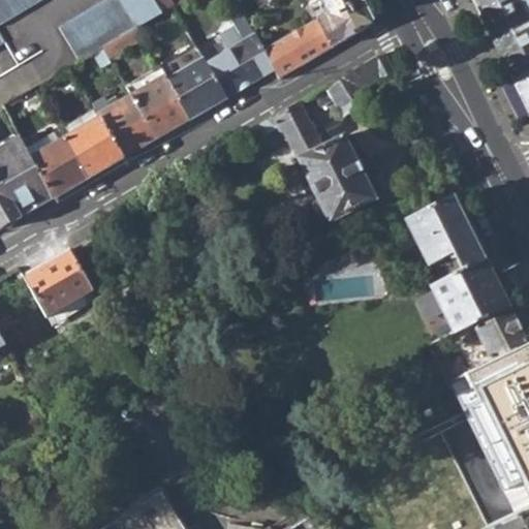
[(0,0),(0,39),(13,63),(39,48),(54,73),(103,45),(135,27),(138,25),(124,0),(0,0)]
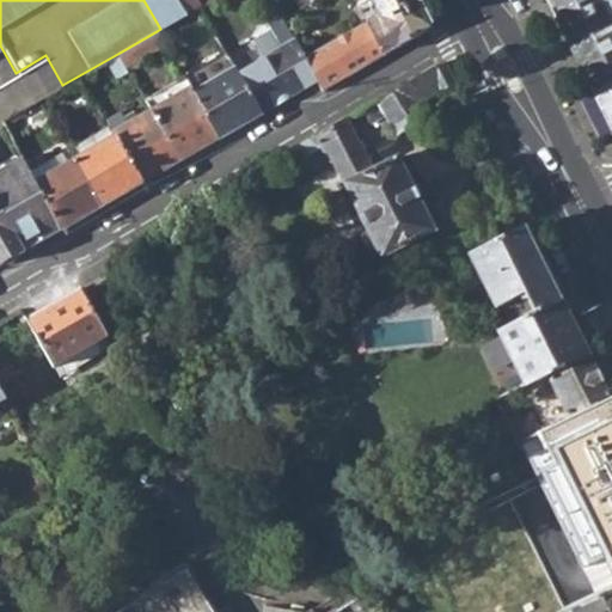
[(144,0),(160,29),(184,14),(176,0),(144,0)]
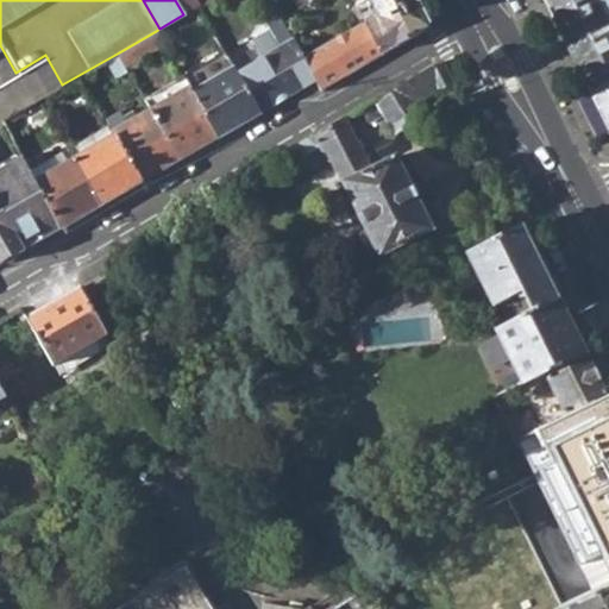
[(199,6),(195,0),(175,0),(183,14),(198,7),(199,6)]
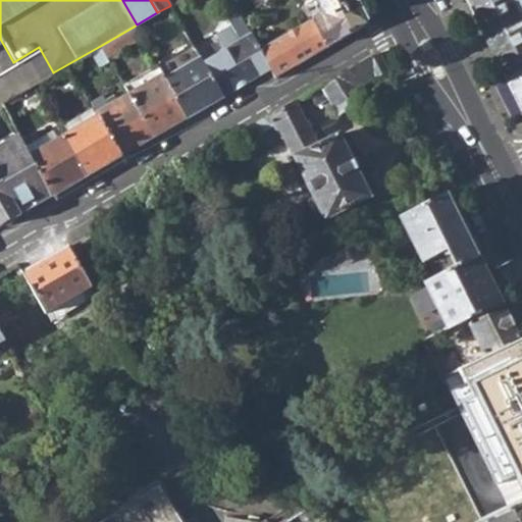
[(301,25),(259,50),(269,68),(274,76),(365,23),(353,0),(318,0),(319,1),(324,12),(301,25)]
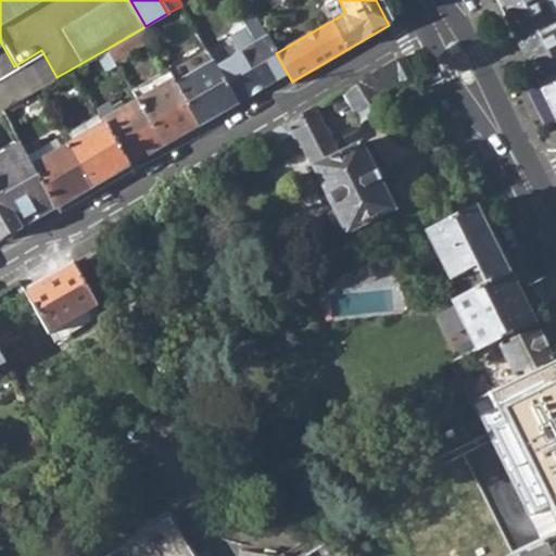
[(495,0),(504,16),(536,0),(495,0)]
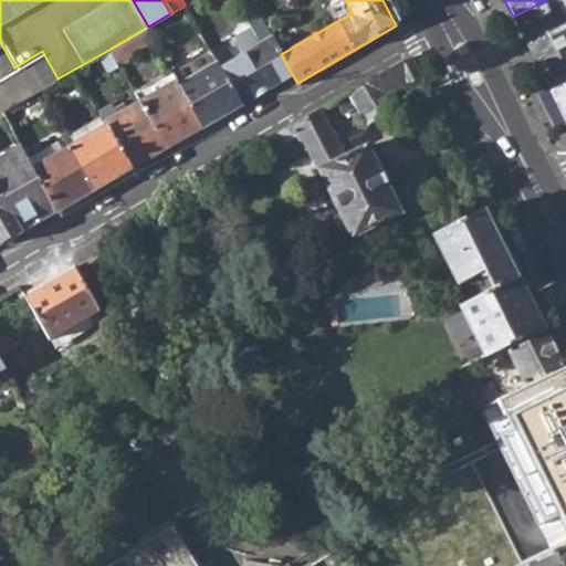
[(565,55),(565,0),(546,0),(513,17),(541,71),(565,55)]
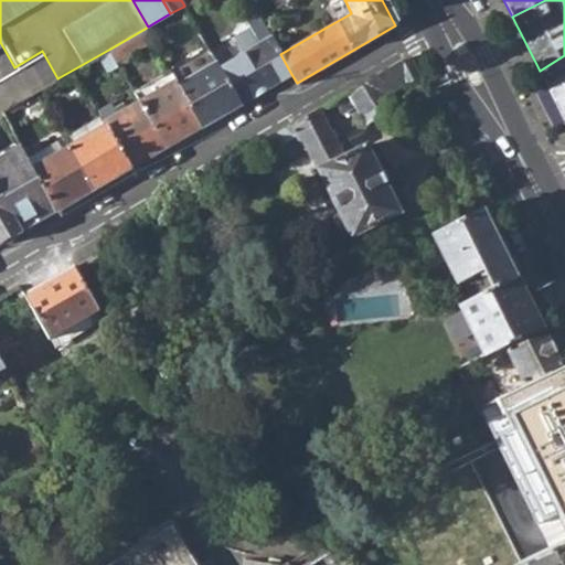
[(320,14),(326,28),(351,13),(345,1),(320,14)]
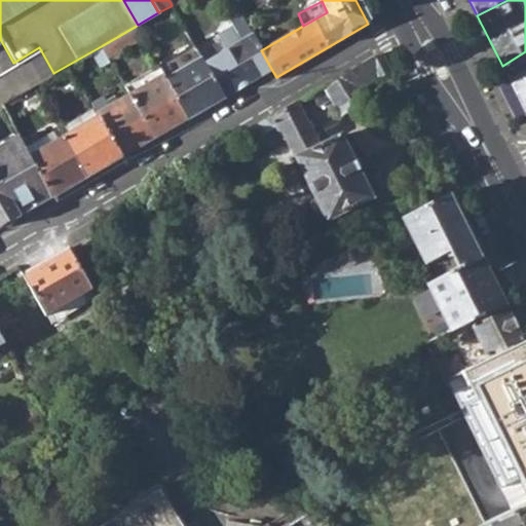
[(202,62),(224,98),(271,69),(261,50),(242,16),(238,10),(228,15),(239,41),(202,62)]
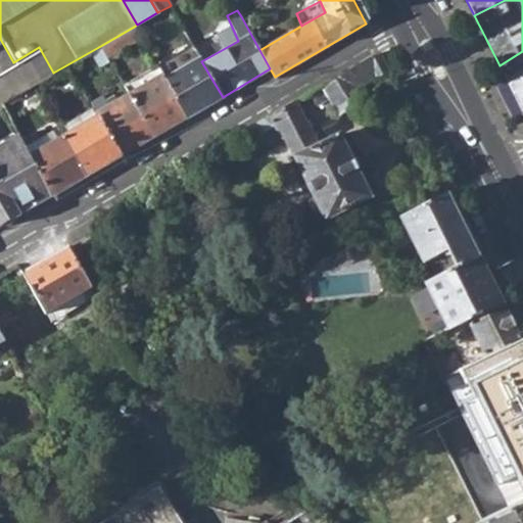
[(102,45),(108,55),(140,37),(134,27),(102,45)]
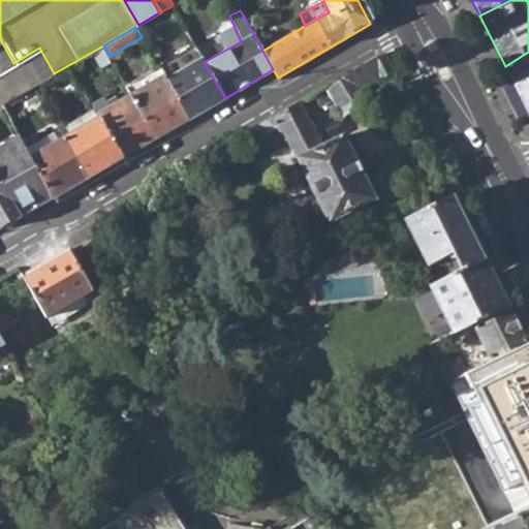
[(384,52),(327,86),(333,96),(343,114),(356,105),(350,95),(393,69),(384,52)]
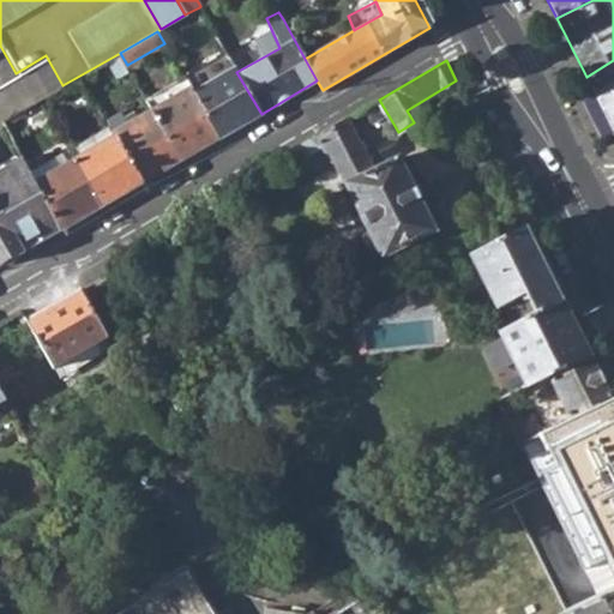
[(613,60),(587,77),(613,136),(613,60)]
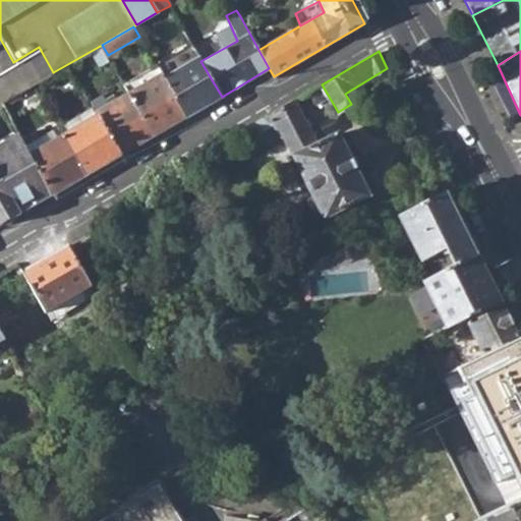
[(163,77),(185,117),(222,97),(200,61),(198,57),(163,77)]
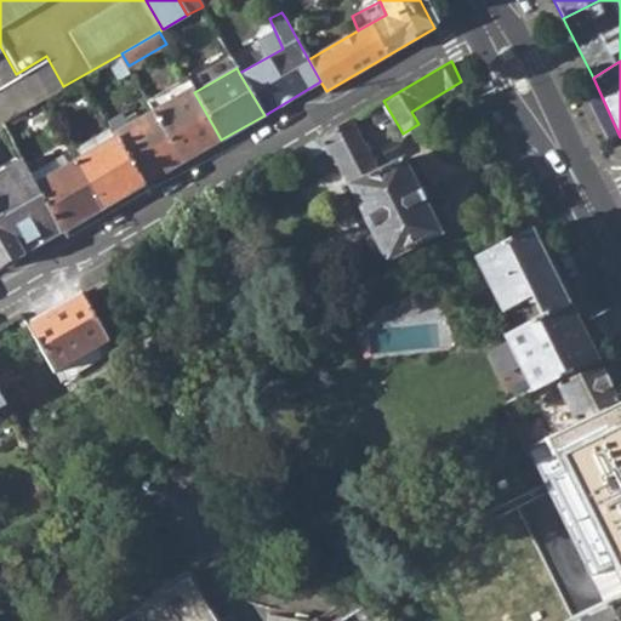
[(154,110),(183,161),(221,140),(194,92),(193,89),(154,110)]
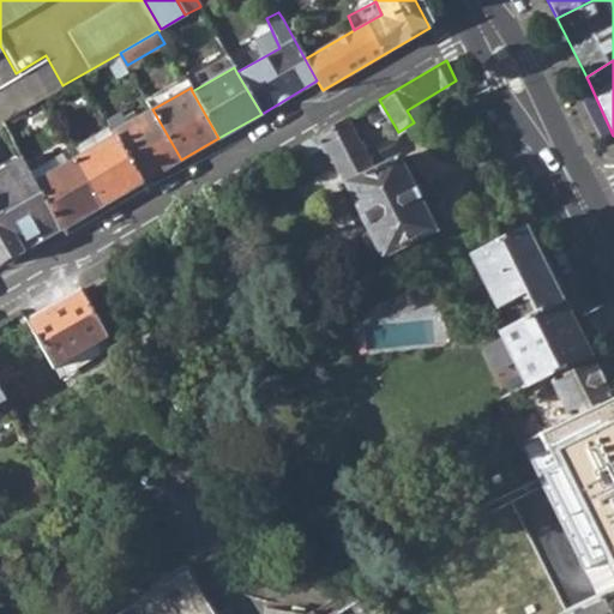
[(373,120),(386,112),(379,100),(366,107),(373,120)]
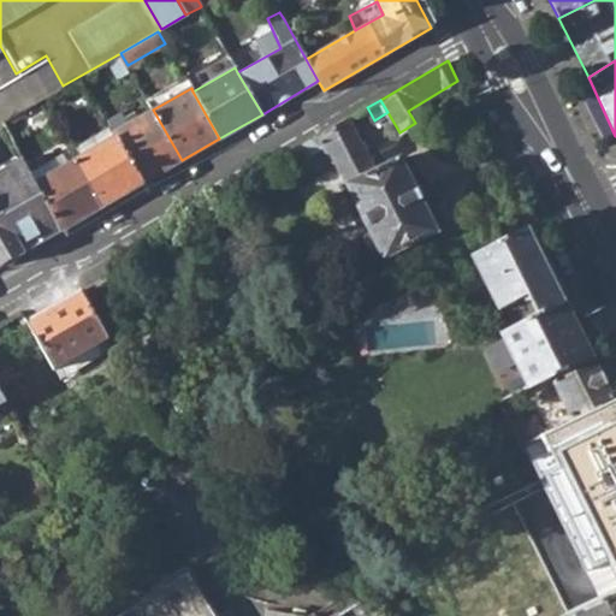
[(113,132),(143,184),(182,160),(153,110),(138,118),(134,111),(123,118),(126,124),(113,132)]
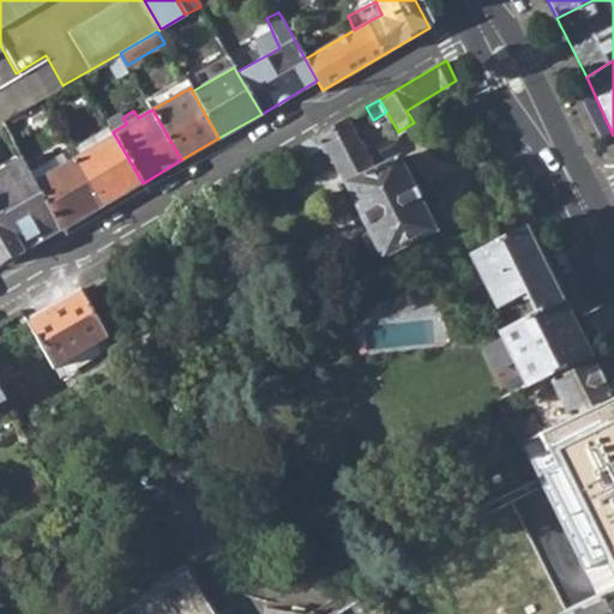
[(348,118),(320,134),(333,161),(344,179),(368,230),(361,236),(369,252),(379,252),(381,257),(437,230),(399,155),(375,167),(348,118)]
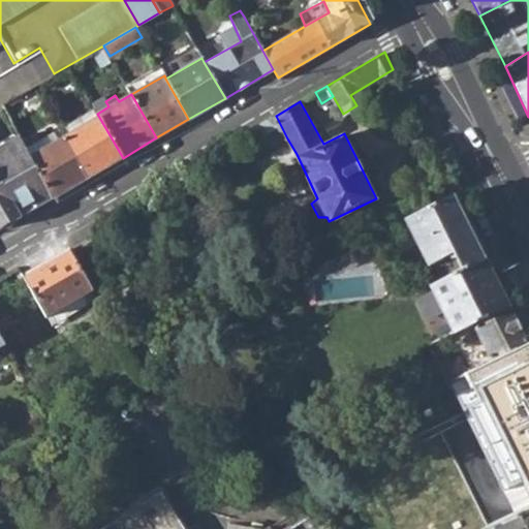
[(56,123),(61,131),(96,111),(91,102),(56,123)]
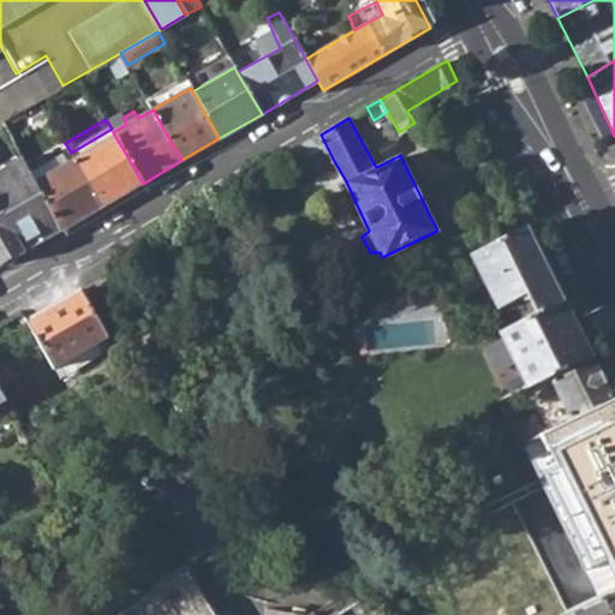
[(113,132),(112,129),(71,153),(102,207),(143,184),(113,132)]
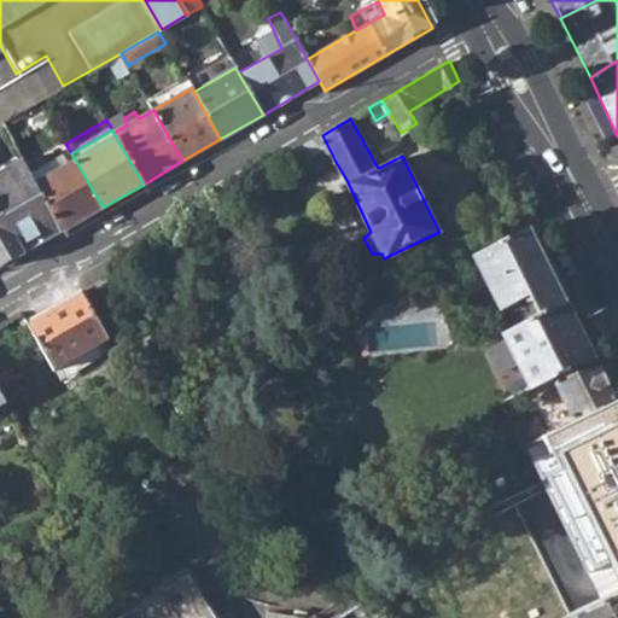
[(299,181),(336,162),(322,135),(286,156),(299,181)]
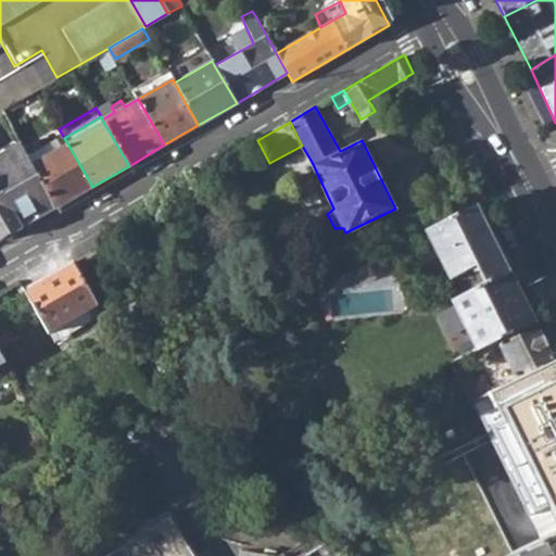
[(30,158),(55,210),(92,187),(64,138),(30,158)]
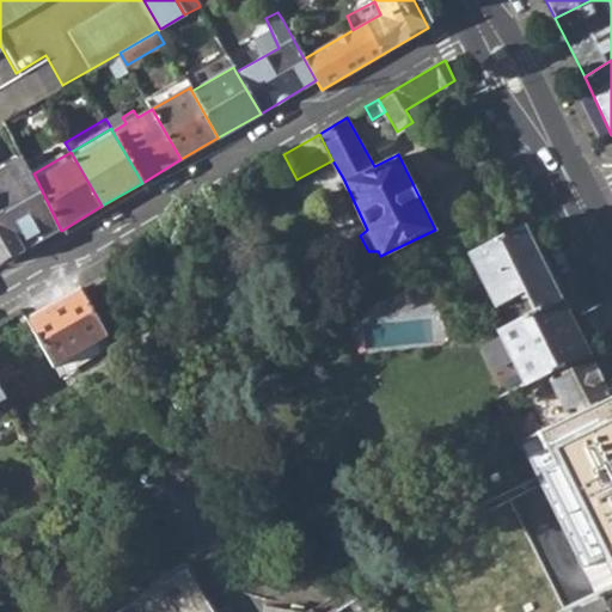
[(0,265),(61,231),(34,173),(24,155),(0,170),(0,265)]
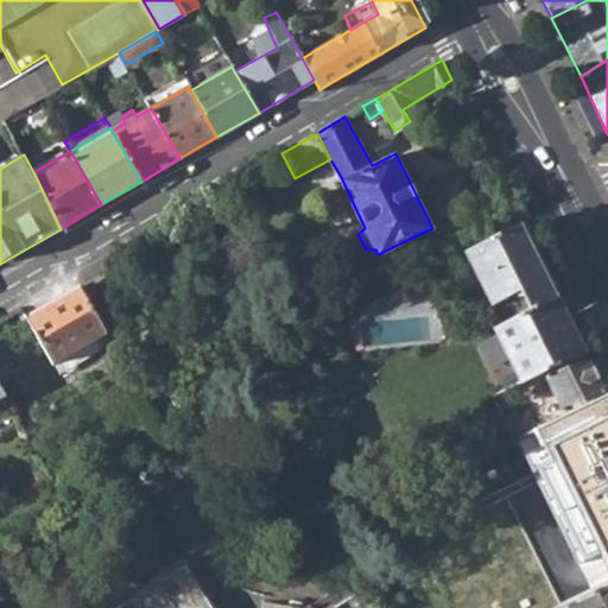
[(475,268),(493,305),(499,302),(549,277),(523,225),(438,267),(445,283),(475,268)]
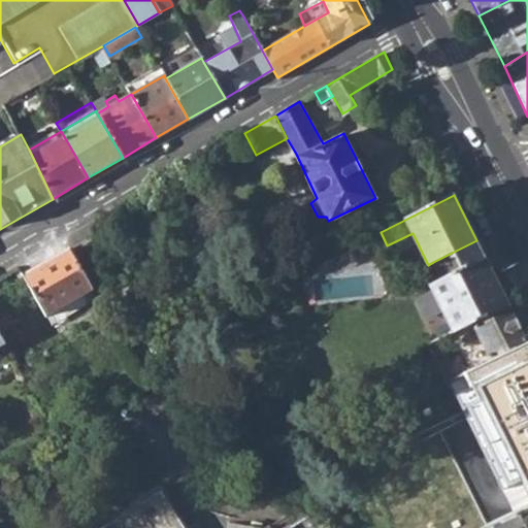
[(476,240),(433,262),(441,277),(429,285),(452,331),(473,322),(507,304),(476,240)]
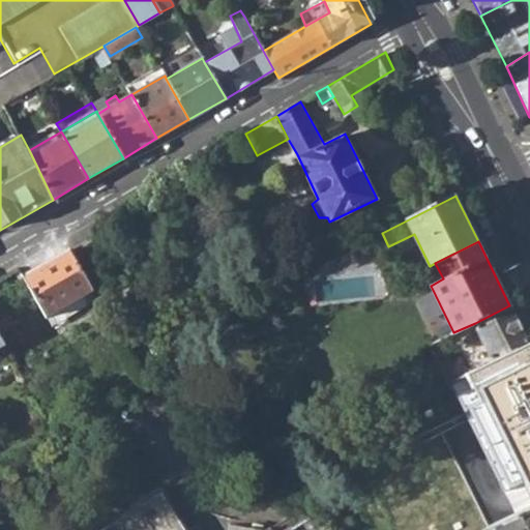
[(23,275),(52,326),(98,298),(68,249),(23,275)]
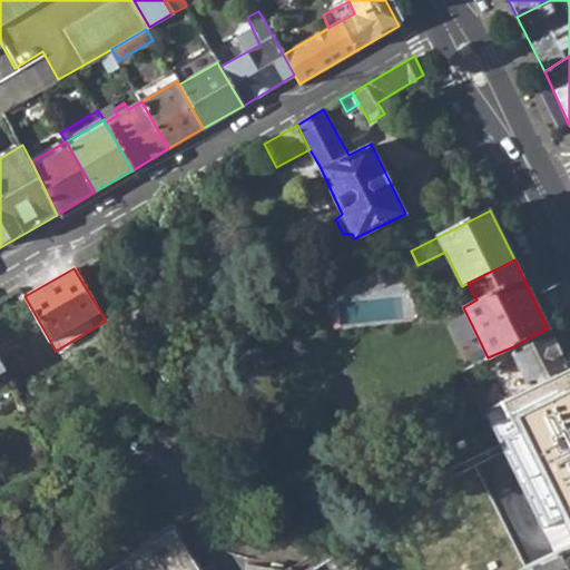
[(511,347),(530,389),(568,370),(548,328),(511,347)]
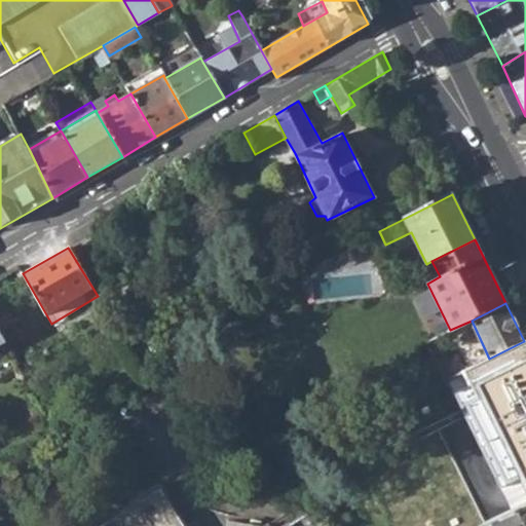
[(445,380),(461,372),(449,347),(441,349),(436,338),(427,342),(445,380)]
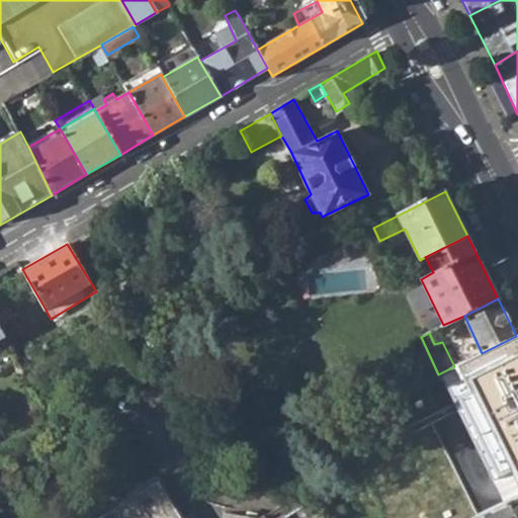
[(517,341),(516,336),(482,353),(473,357),(517,452),(517,341)]
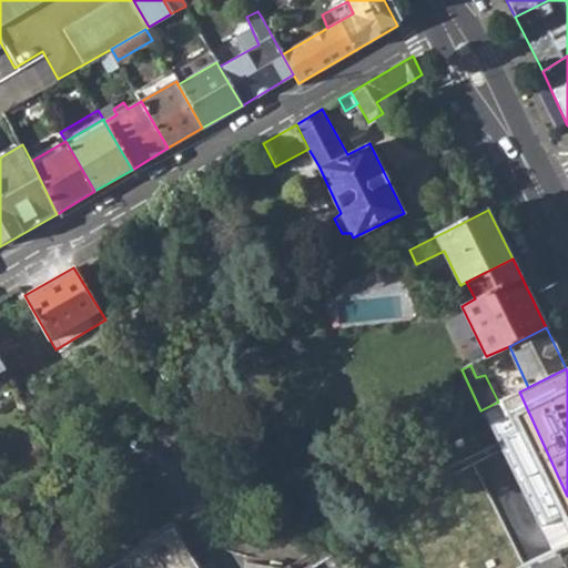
[(199,567),(172,526),(158,535),(141,546),(105,567),(199,567)]
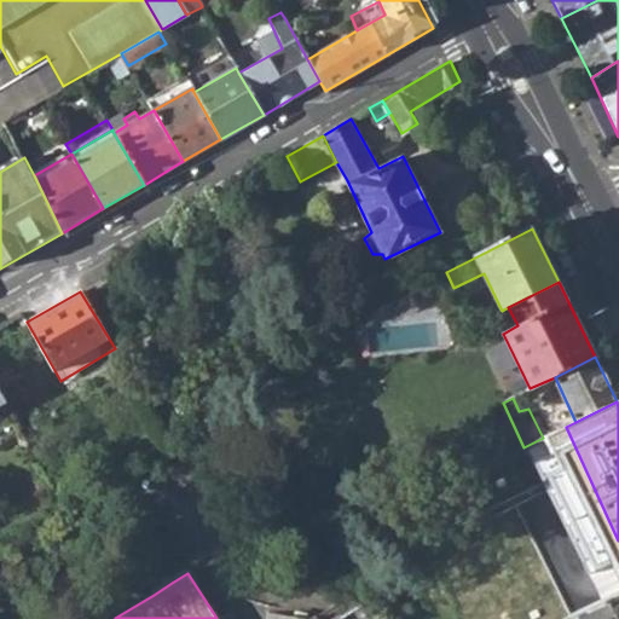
[(167,574),(149,586),(154,595),(172,583),(167,574)]
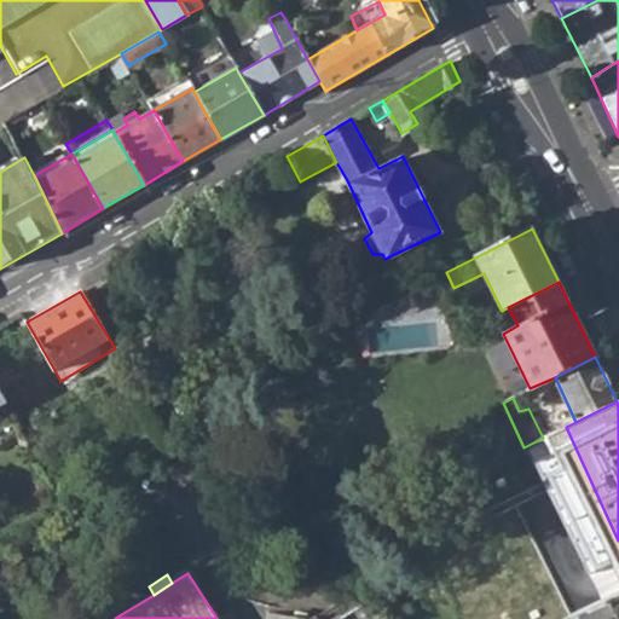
[(385,618),(371,596),(334,618),(385,618)]
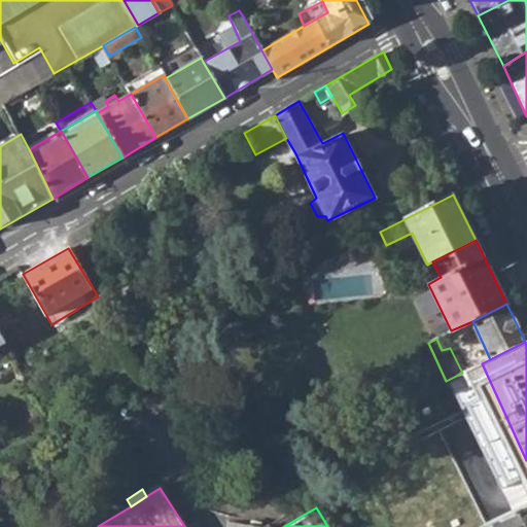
[(525,526),(518,510),(482,526),(525,526)]
